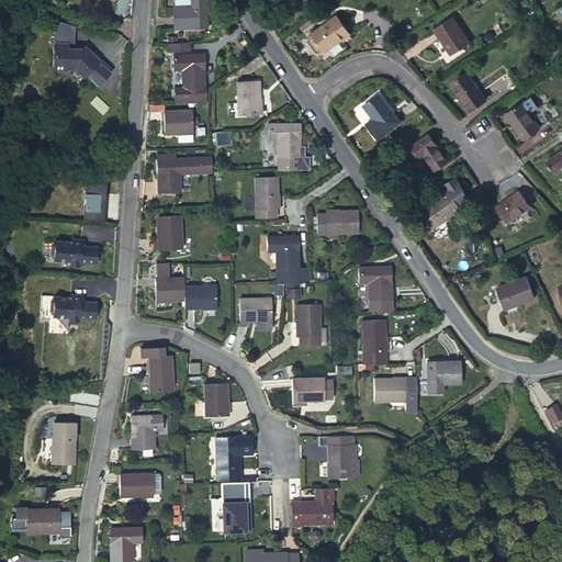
[(206,0),(191,0),(192,6),(175,7),(175,29),(208,27),(206,0)]
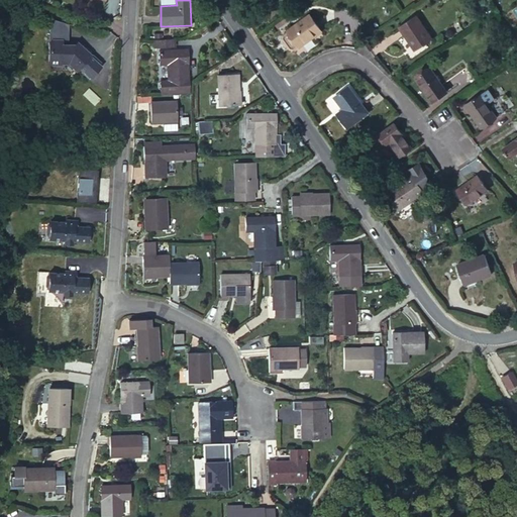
[(309,14),(287,30),(298,45),(320,30),(309,14)]
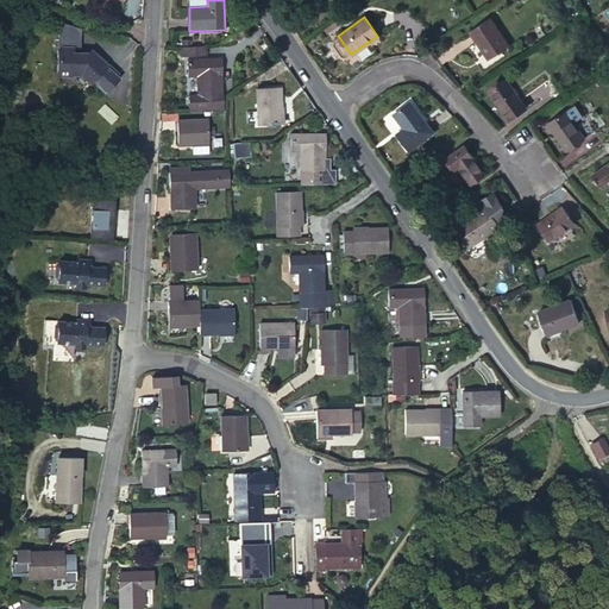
[(489,18),(470,31),(488,58),(508,45),(489,18)]
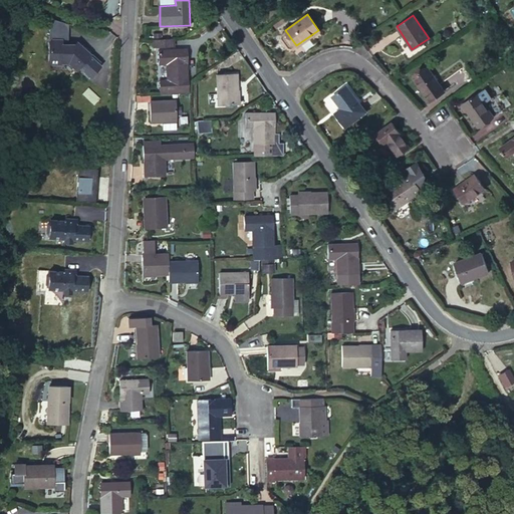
[(51,35),(51,54),(53,56),(64,56),(64,54),(70,55),(79,62),(81,59),(85,62),(84,65),(91,71),(102,58),(91,48),(92,47),(78,35),(76,37),(70,37),(70,40),(64,39),(64,33),(53,33),(51,35)]
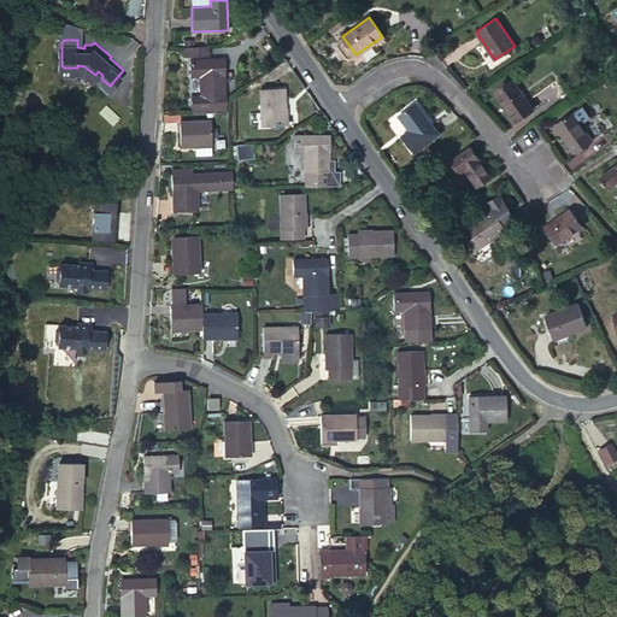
[(206,46),(182,47),(182,57),(206,56),(206,46)]
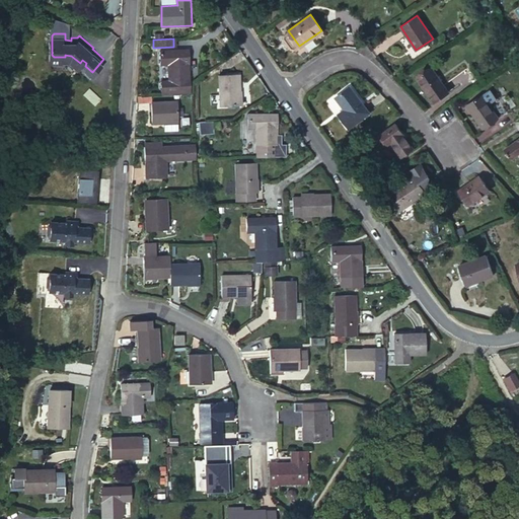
[(188,50),(159,50),(159,64),(167,64),(167,80),(159,80),(160,91),(189,90),(188,50)]
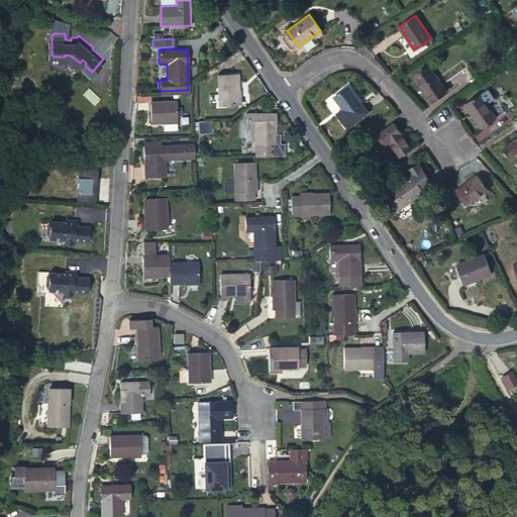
[(429,68),(414,78),(431,102),(445,92),(429,68)]
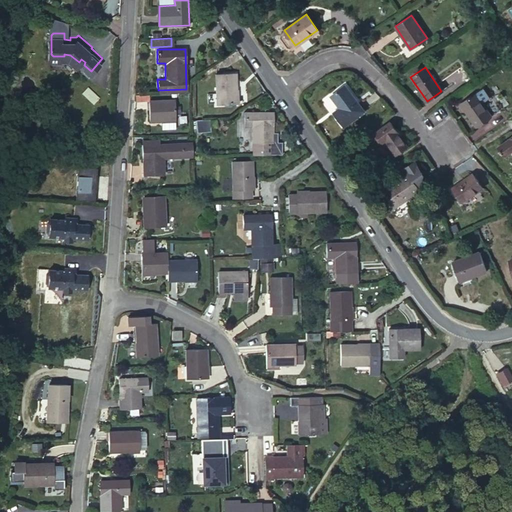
[(234,73),(214,74),(216,104),(235,103),(234,90),(236,90),(234,73)]
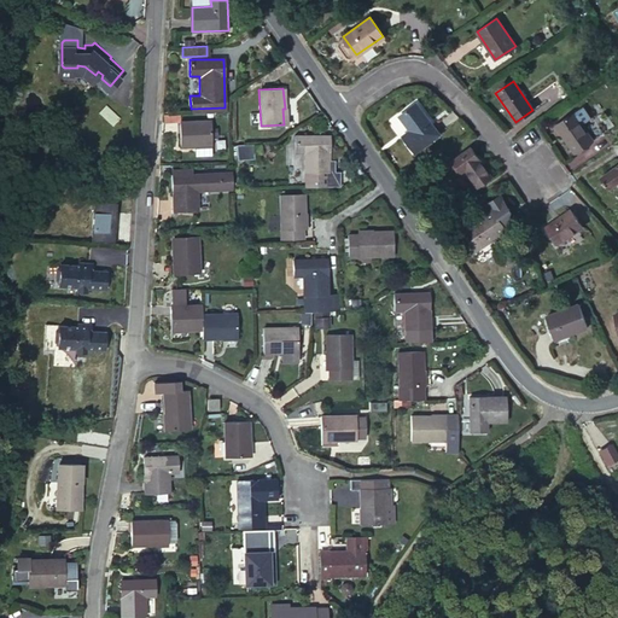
[(415,104),(398,116),(410,130),(402,136),(414,152),(438,134),(415,104)]
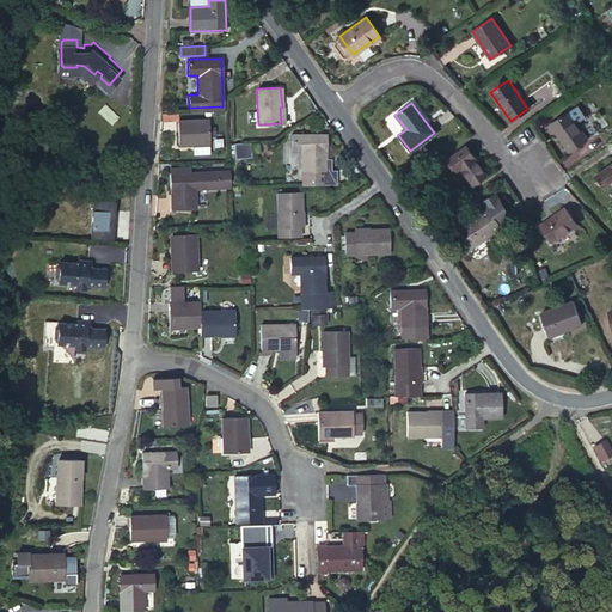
[(105,111),(102,139),(105,139),(104,147),(121,150),(124,114),(105,111)]
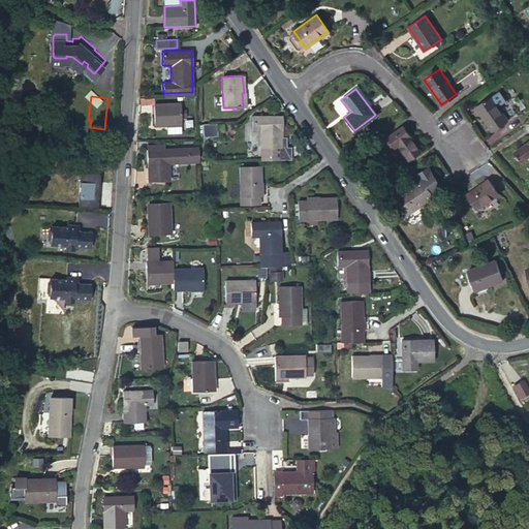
[(491,96),(474,106),(491,131),(506,120),(491,96)]
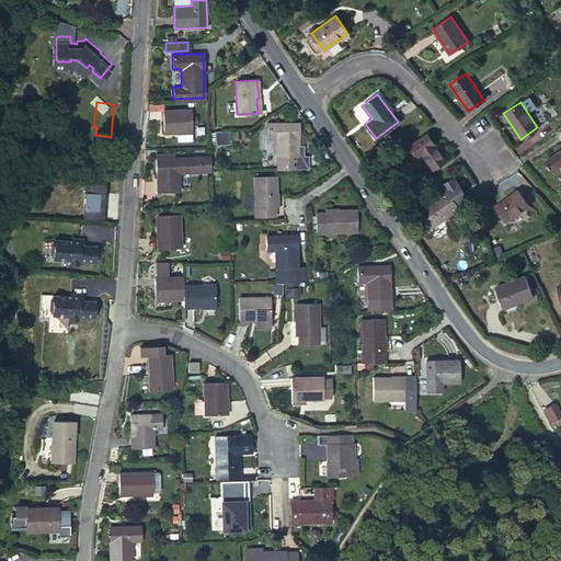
[(190,110),(162,110),(163,133),(179,133),(179,130),(191,130),(190,110)]
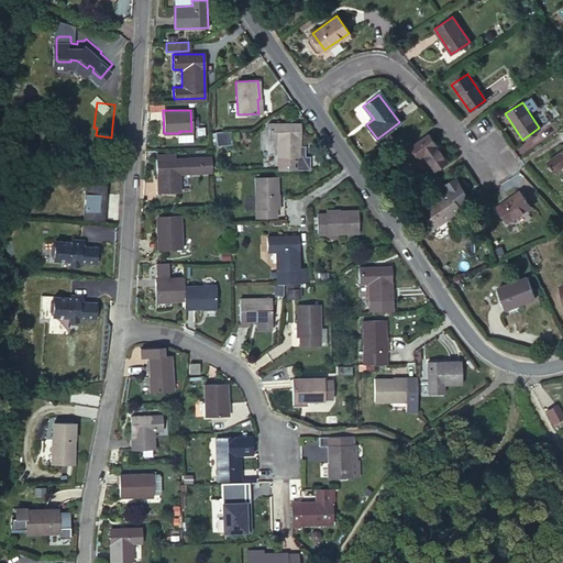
[(298,123),(268,123),(268,139),(277,138),(277,156),(299,155),(298,123)]
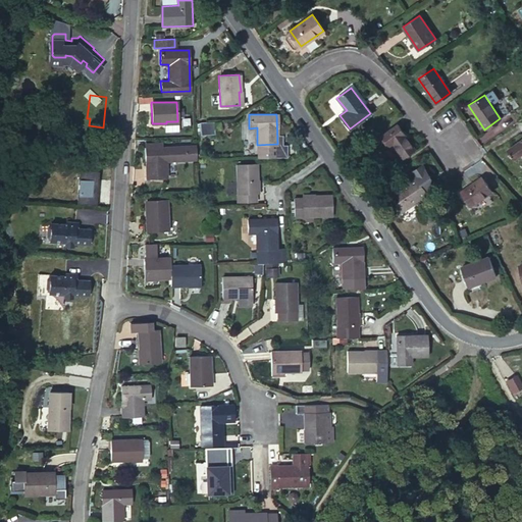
[(398,124),(382,135),(389,146),(393,143),(403,158),(415,150),(398,124)]
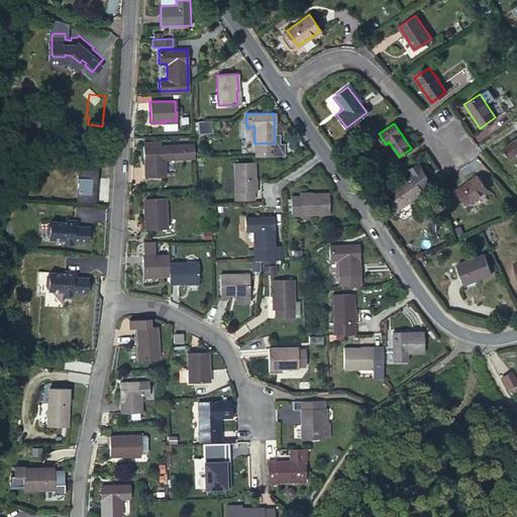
[(200,132),(210,132),(210,124),(200,124),(200,132)]
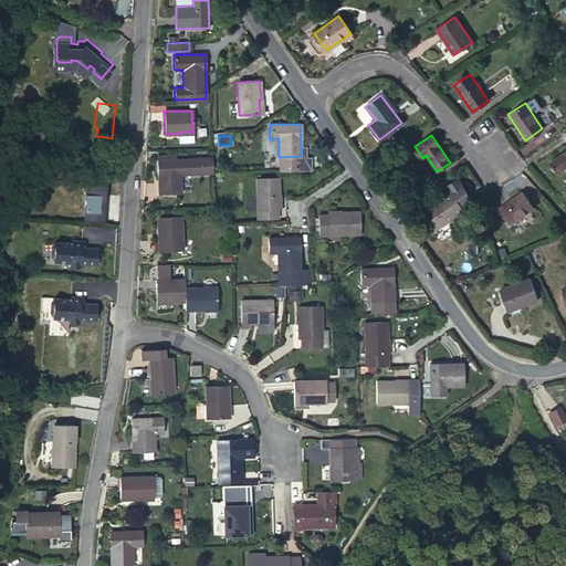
[(552,167),(554,171),(556,170),(558,174),(565,168),(565,150),(549,161),(553,166),(552,167)]
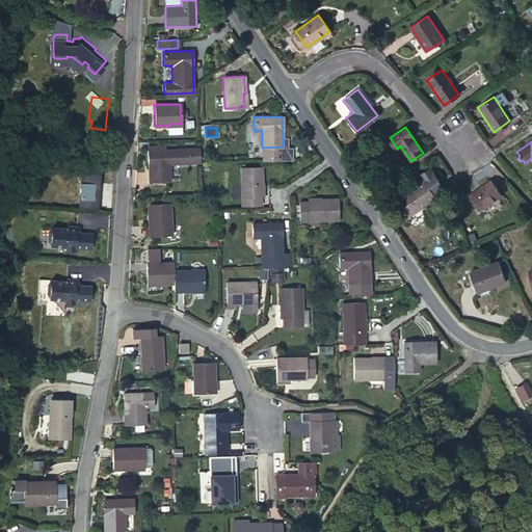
[(160,150),(148,150),(148,181),(168,180),(168,163),(177,163),(177,150),(160,150)]
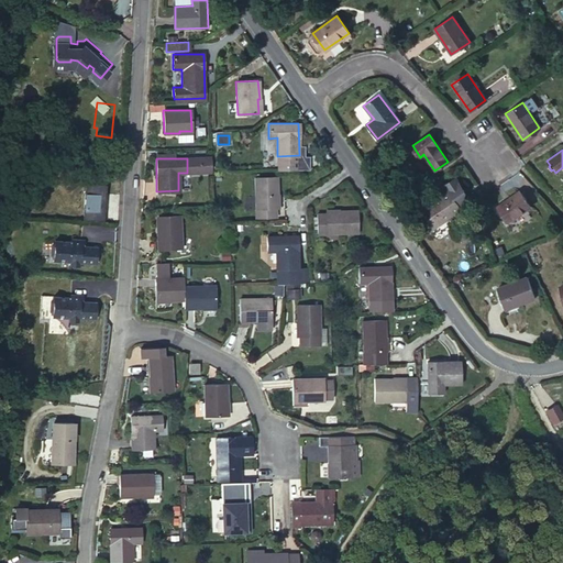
[(254,177),(255,209),(274,208),(276,208),(275,195),(277,194),(276,177),(254,177)]
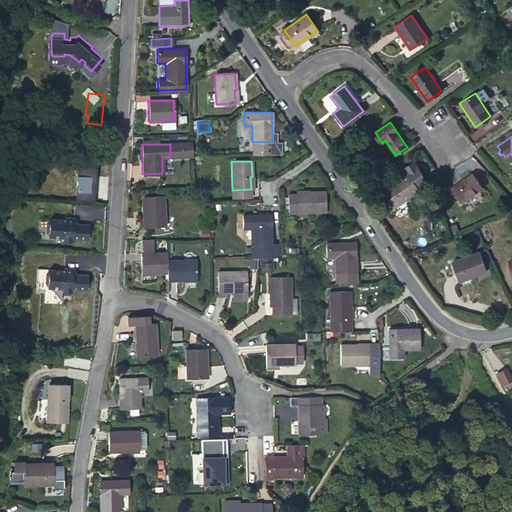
[(407,174),(419,191),(426,180),(414,162),(404,168),(407,174)]
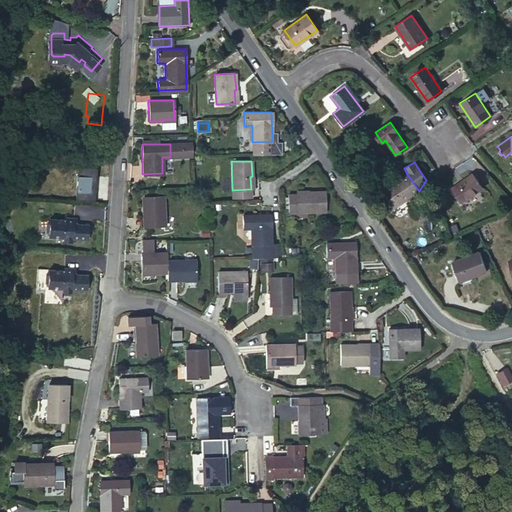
[(79,169),(77,201),(96,202),(97,170),(79,169)]
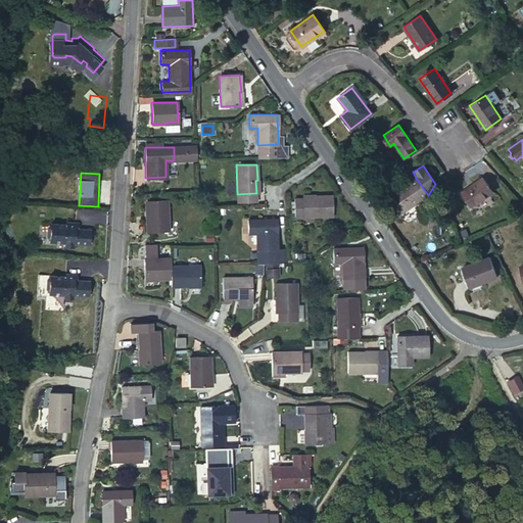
[(416,178),(388,195),(399,214),(428,195),(416,178)]
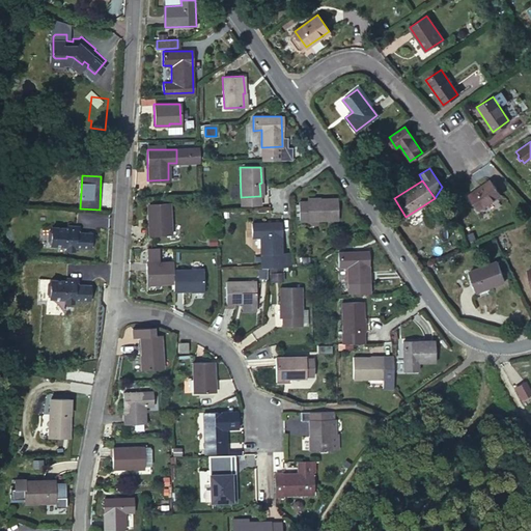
[(468,195),(473,203),(477,210),(499,196),(488,180),(468,195)]
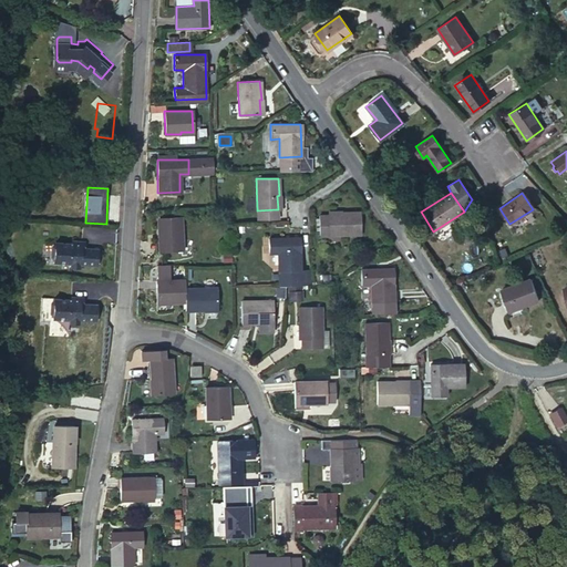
[(276,209),(257,210),(257,219),(276,219),(276,209)]
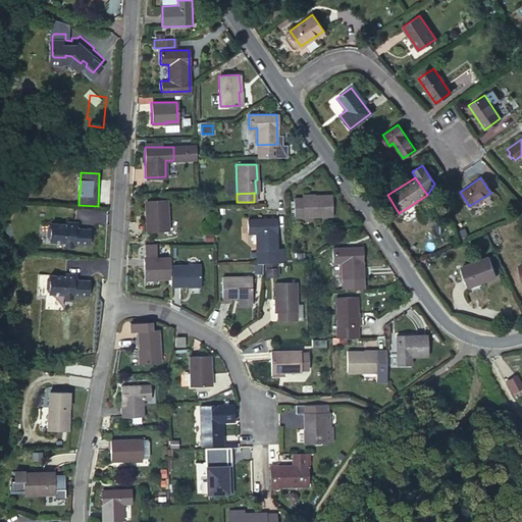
[(294,199),(295,216),(331,215),(330,195),(314,196),(315,197),(302,197),(302,199),(294,199)]
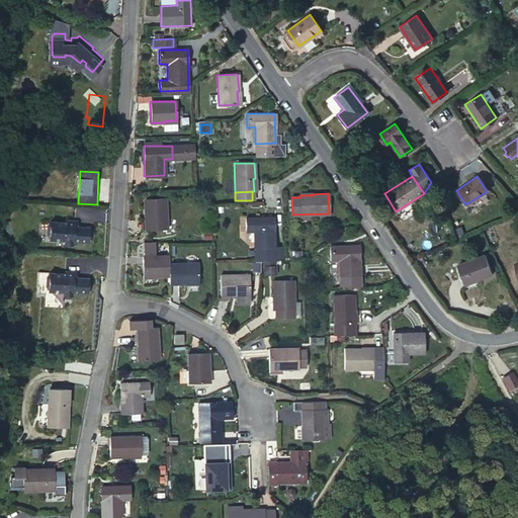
[(145,198),(147,230),(166,229),(165,197),(145,198)]
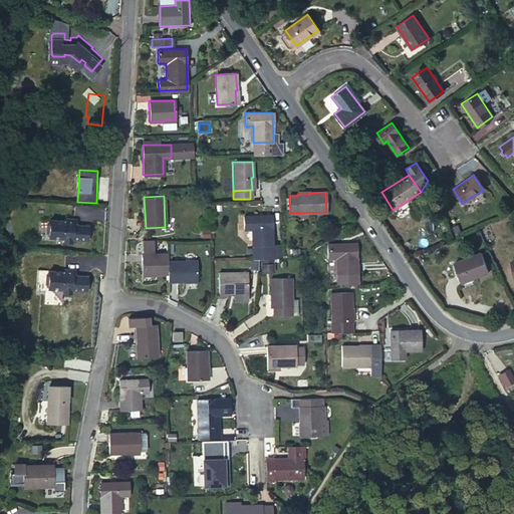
[(271,215),(243,216),(244,229),(252,229),(253,259),(261,259),(272,258),(282,258),(282,245),(273,245),(271,215)]
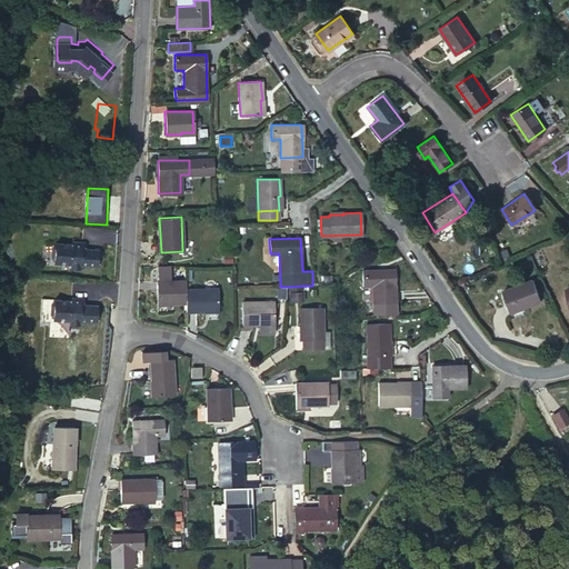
[(99,267),(101,251),(83,249),(85,242),(76,241),(75,243),(58,242),(58,245),(55,247),(53,257),(56,260),(56,262),(72,265),(72,268),(81,269),(82,266),(99,267)]
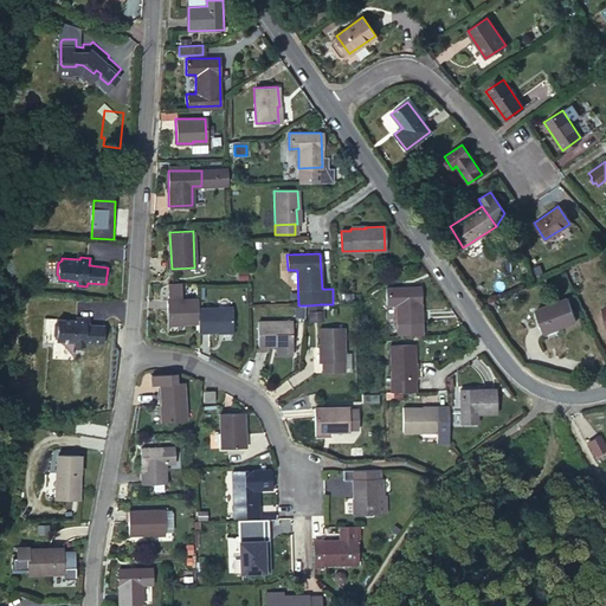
[(167,284),(167,300),(181,300),(181,284),(167,284)]
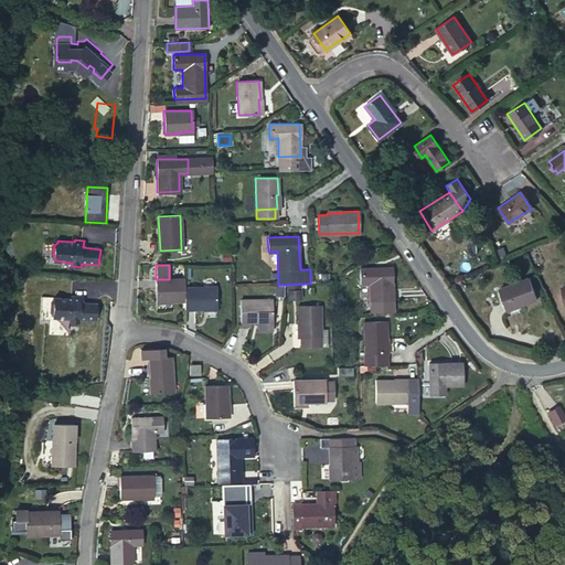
[(360,269),(361,284),(370,284),(371,301),(393,300),(391,267),(360,269)]
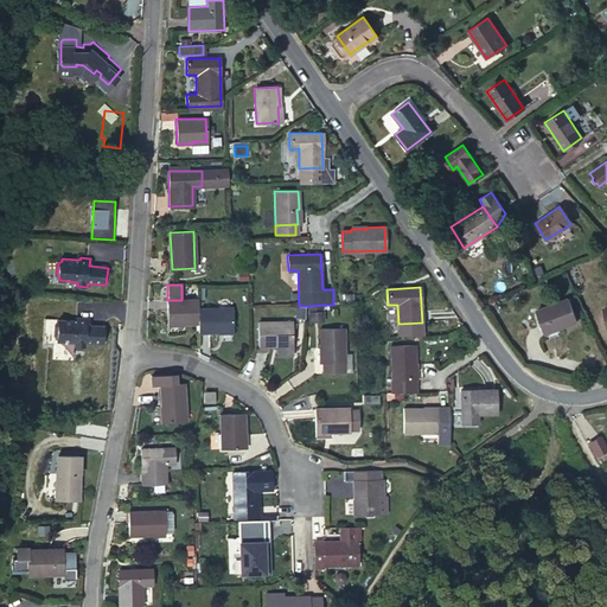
[(568,299),(535,311),(544,333),(576,320),(568,299)]
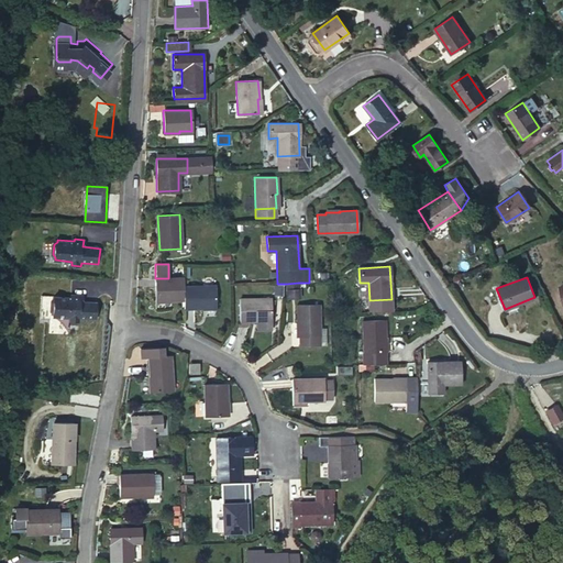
[(155,278),(154,278),(154,299),(169,299),(169,300),(183,300),(183,286),(183,278),(168,278),(155,278)]
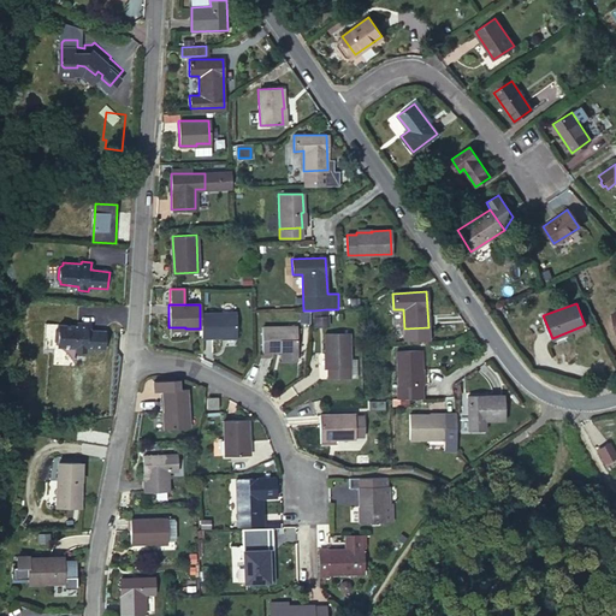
[(326,309),(313,311),(313,327),(327,326),(326,309)]
